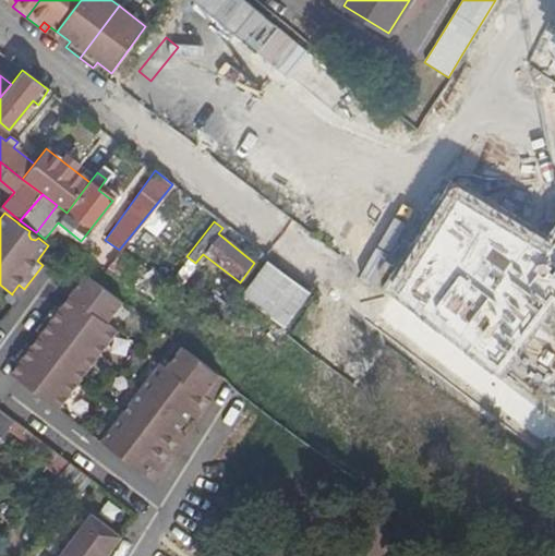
[(58,222),(53,228),(76,246),(81,241),(58,222)]
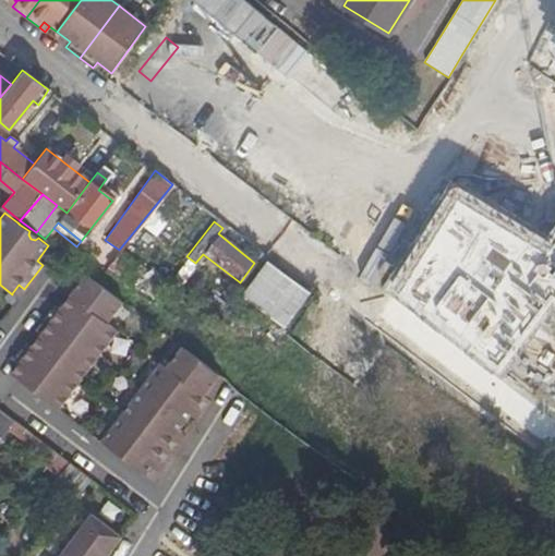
[(365,228),(346,268),(409,299),(429,258),(365,228)]
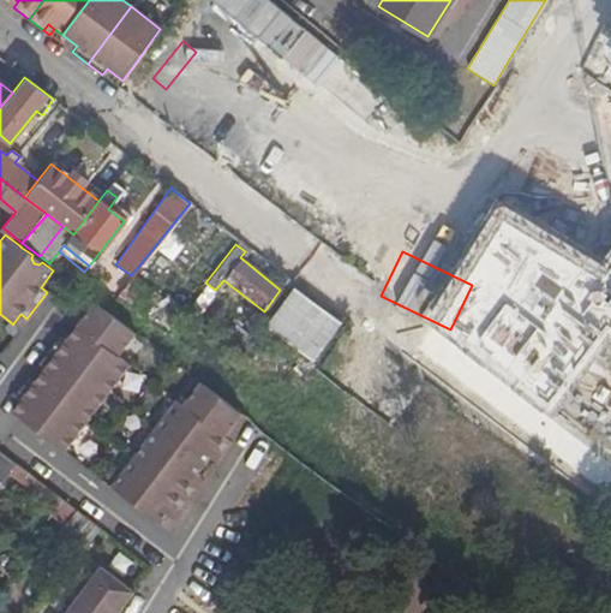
[(199,290),(210,297),(215,290),(205,283),(199,290)]
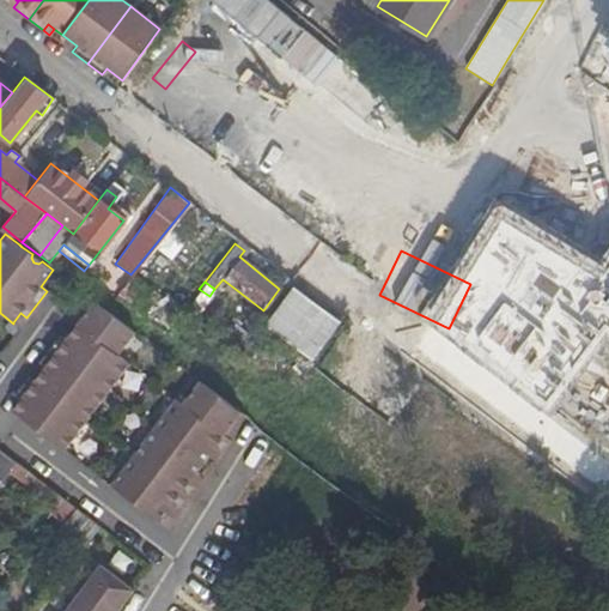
[(209,296),(199,289),(180,314),(189,321),(209,296)]
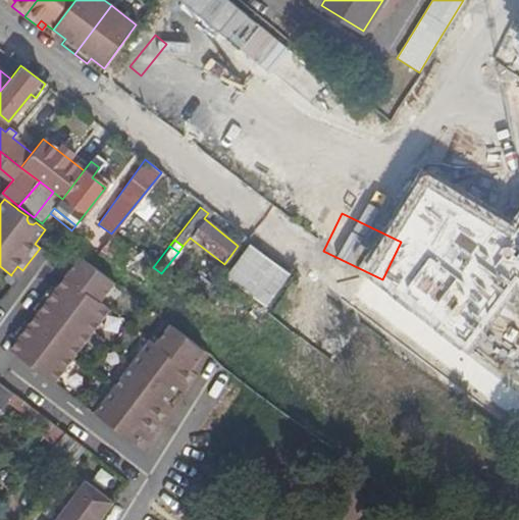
[(81,256),(76,253),(61,273),(65,276),(81,256)]
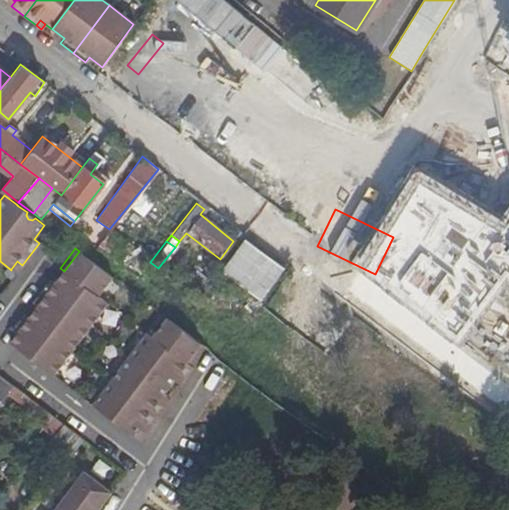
[(98,296),(112,277),(79,251),(64,271),(55,283),(50,279),(32,302),(38,305),(28,317),(23,313),(14,325),(20,329),(10,342),(53,375),(108,303),(98,296)]
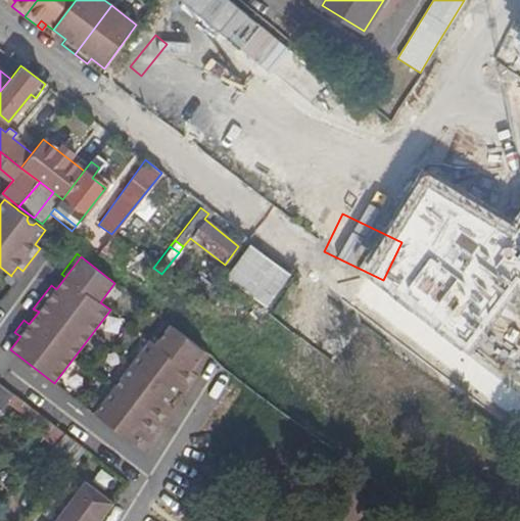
[(11,275),(16,279),(22,271),(17,267),(11,275)]
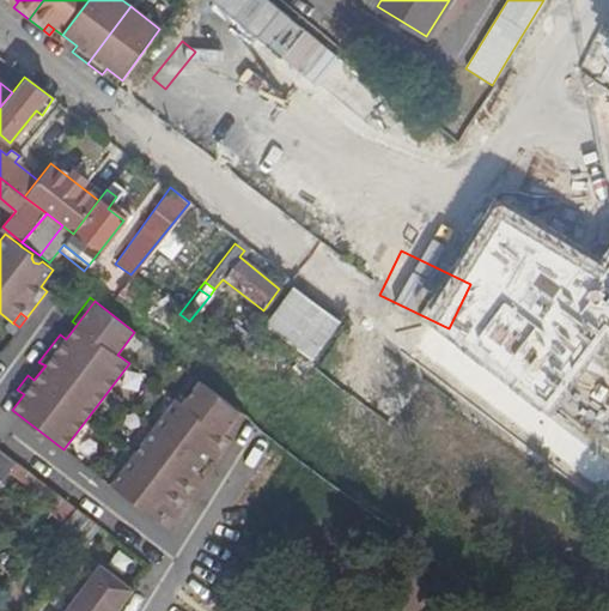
[(168,328),(189,344),(199,332),(177,316),(168,328)]
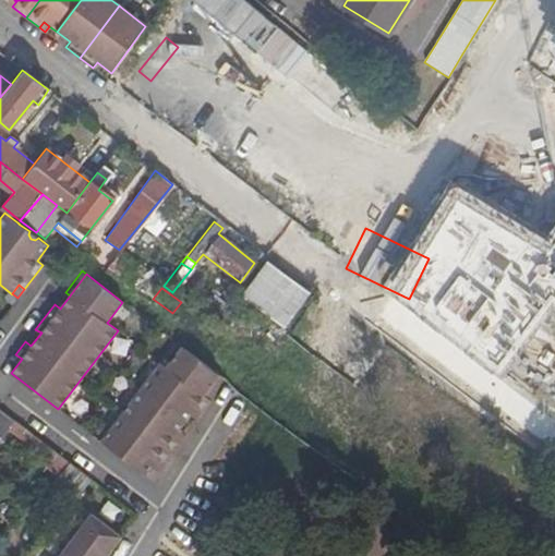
[(219,376),(182,347),(166,367),(159,363),(100,440),(144,474),(151,466),(155,460),(160,464),(179,439),(173,436),(178,431),(190,414),(193,409),(200,413),(209,400),(207,399),(204,396),(219,376)]
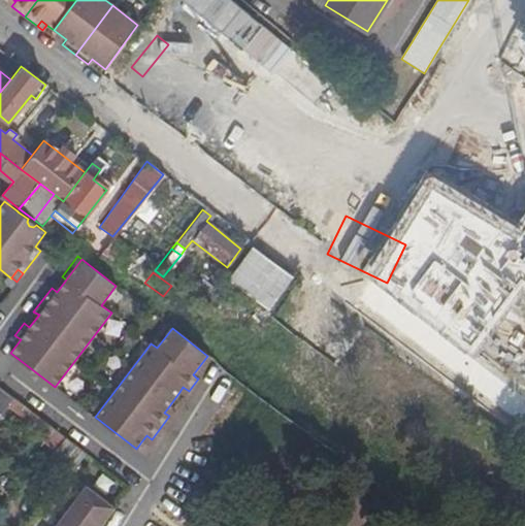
[(196,377),(211,358),(207,356),(193,374),(196,377)]
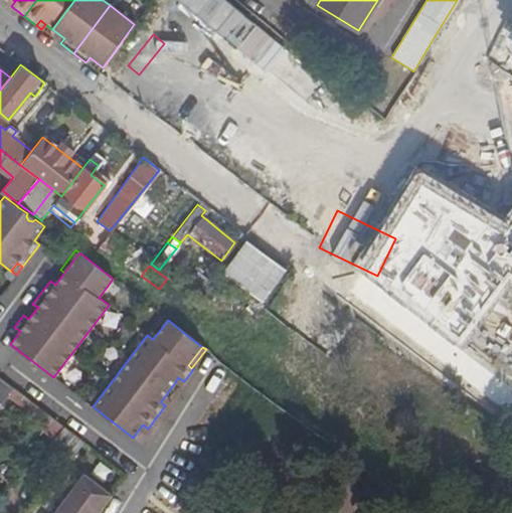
[(178,377),(175,382),(180,386),(184,381),(178,377)]
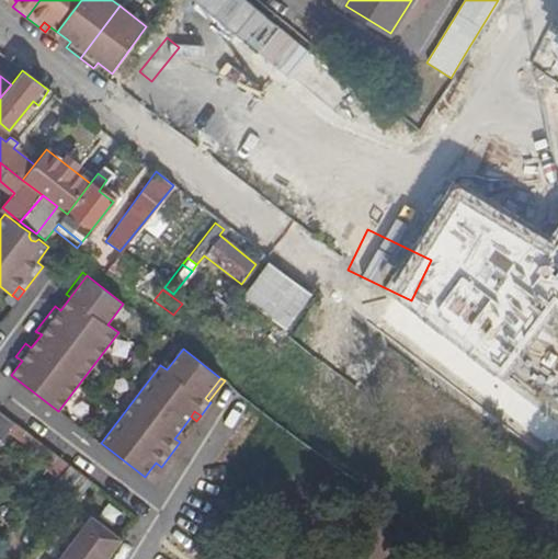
[(0,440),(4,434),(12,423),(0,413),(0,440)]
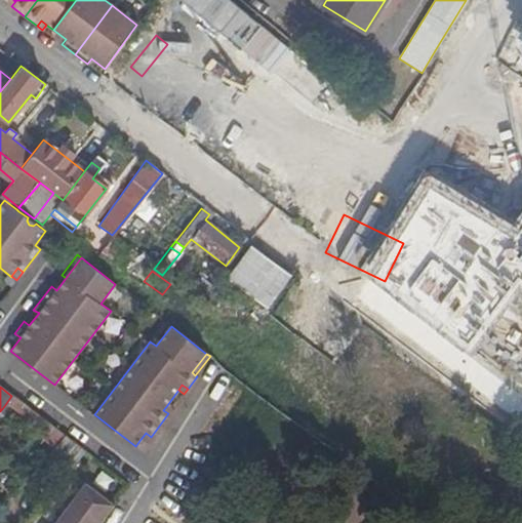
[(11,396),(4,406),(9,410),(17,400),(11,396)]
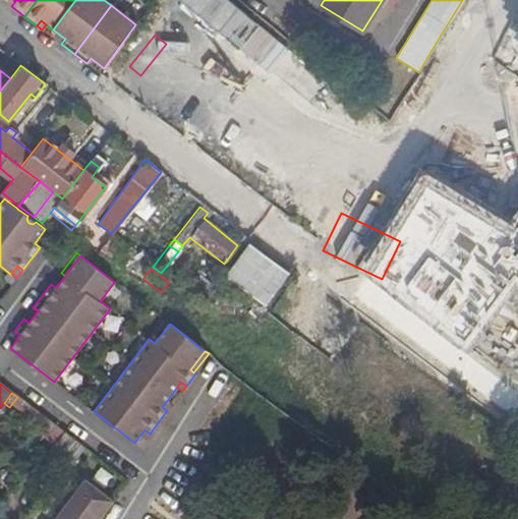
[(162,407),(167,410),(171,406),(166,402),(162,407)]
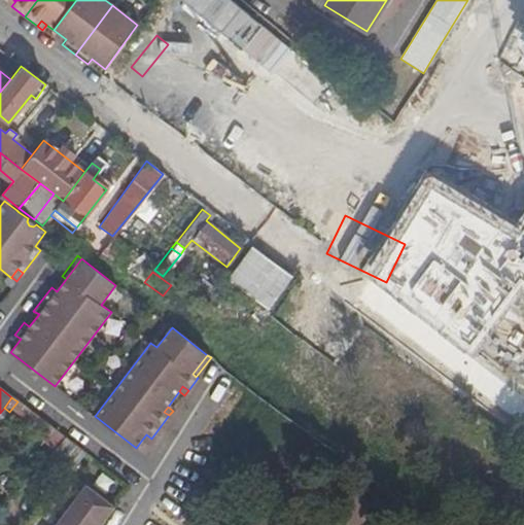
[(56,450),(66,438),(45,422),(35,434),(56,450)]
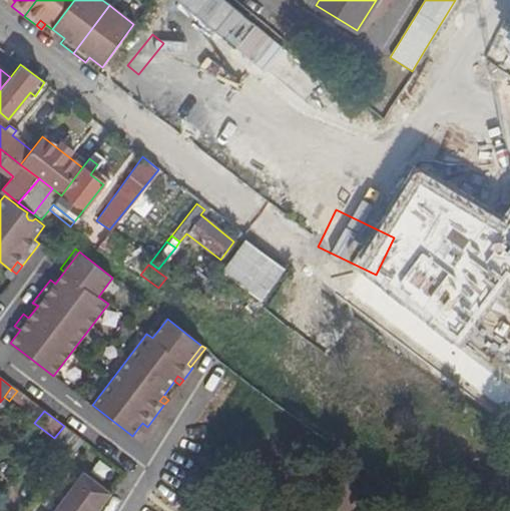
[(147,427),(142,423),(138,428),(143,432),(147,427)]
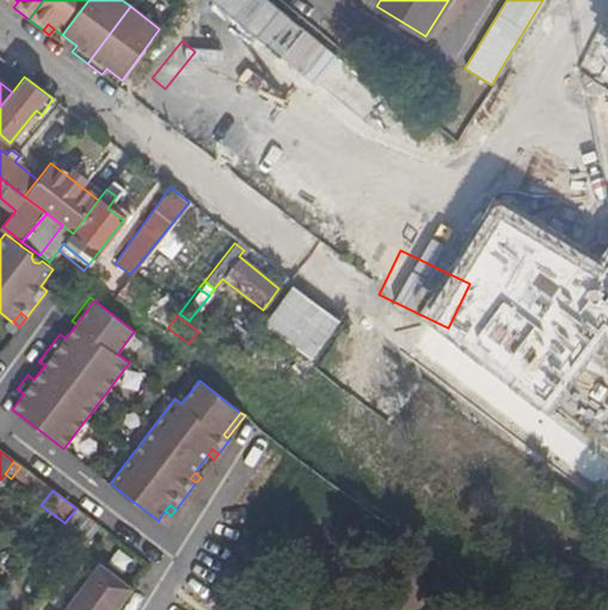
[(77,508),(65,523),(59,532),(57,532),(44,550),(66,567),(98,525),(77,508)]
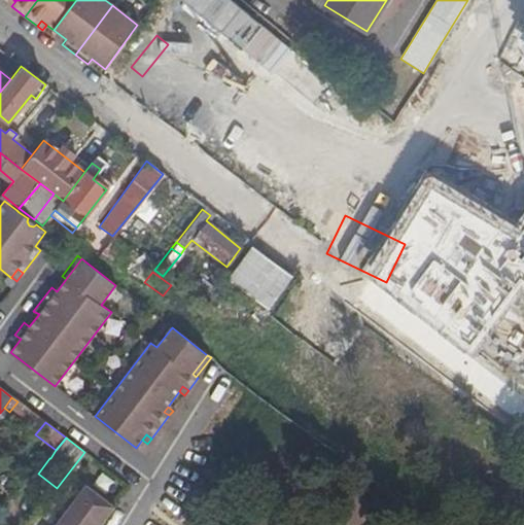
[(98,524),(113,506),(84,485),(67,509),(67,510),(56,524),(98,524)]
